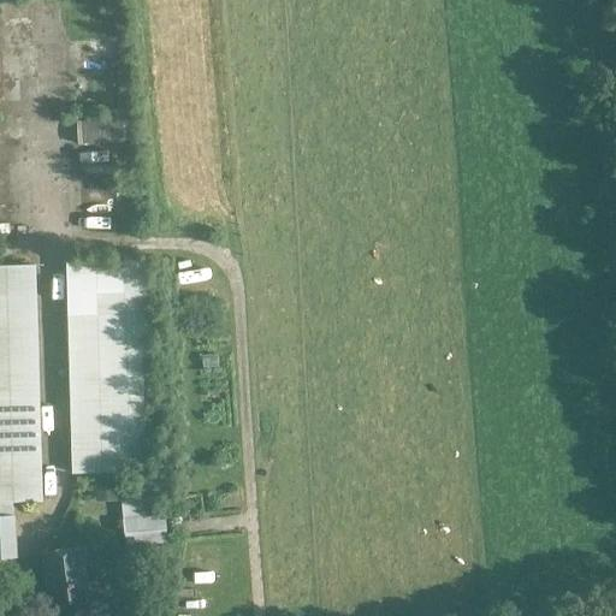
[(30,0),(1,0),(4,34),(34,31),(30,0)]
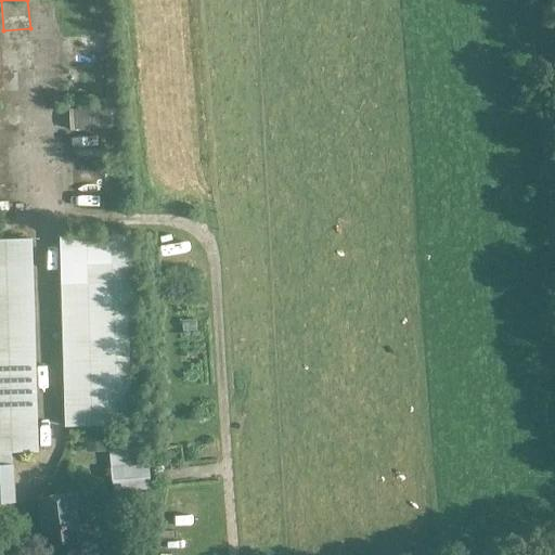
[(128,235),(61,239),(67,426),(118,425),(114,322),(131,322),(128,235)]
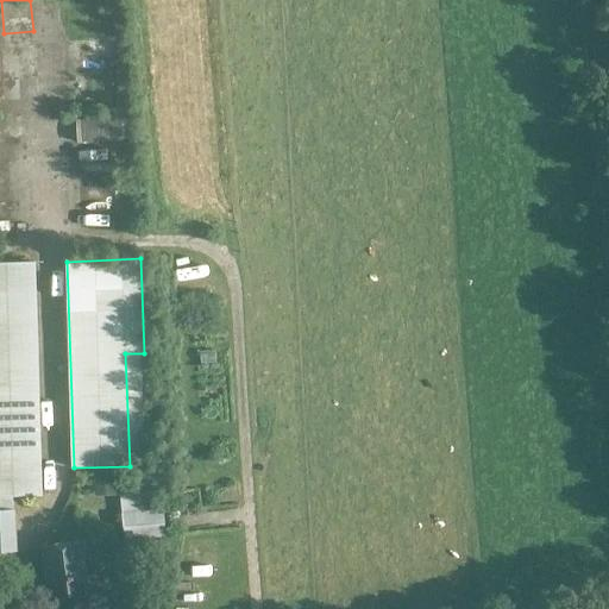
[(0,510),(13,510),(13,496),(42,495),(32,263),(0,263),(0,510)]
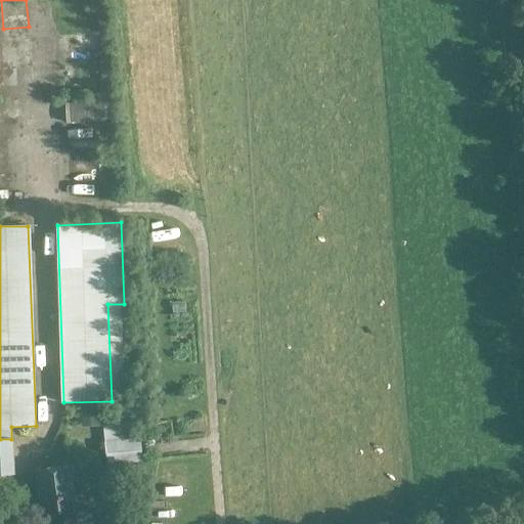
[(198,383),(194,369),(178,373),(180,385),(198,383)]
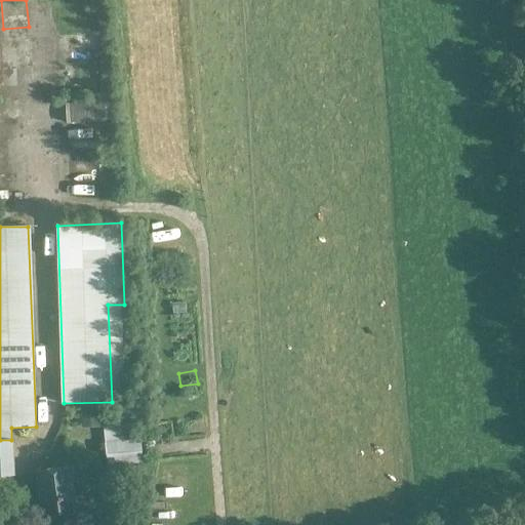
[(106,444),(108,463),(135,461),(134,442),(123,442),(122,430),(106,431),(107,444),(106,444)]
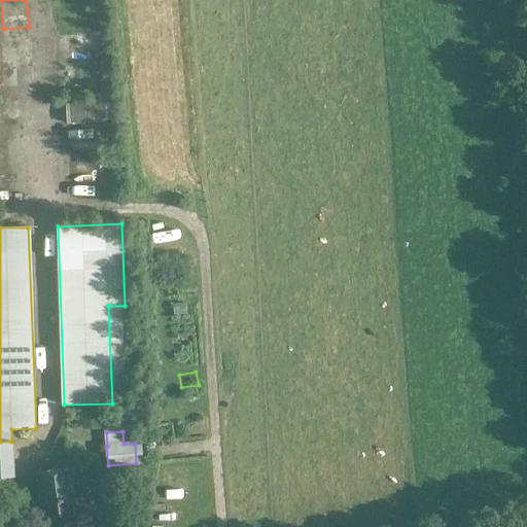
[(12,442),(11,442),(0,442),(0,478),(13,478),(12,442)]
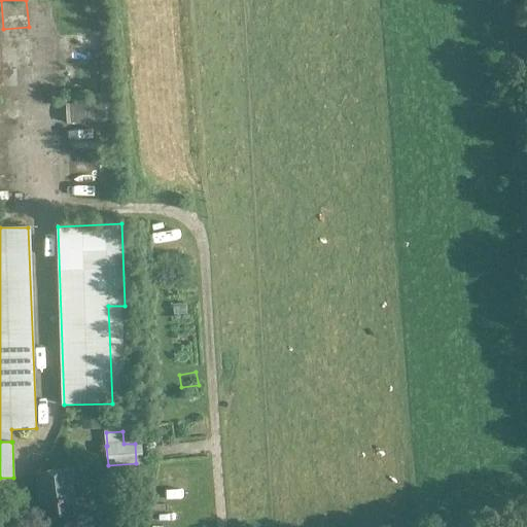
[(76,518),(70,468),(38,472),(44,522),(76,518)]
